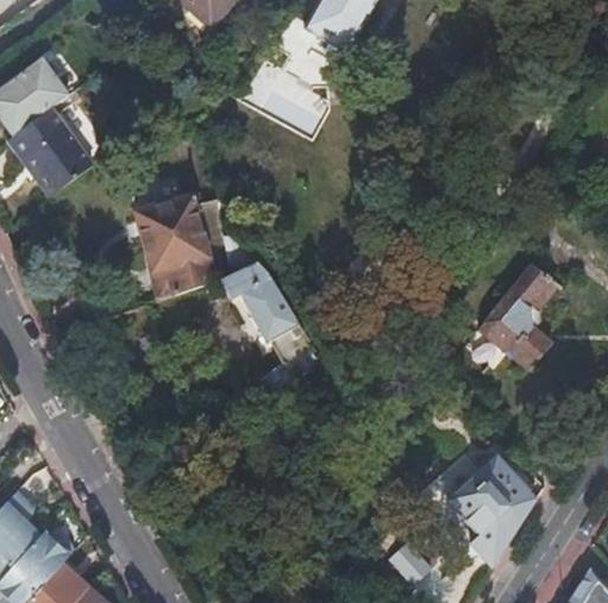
[(201,0),(217,14),(230,0),(201,0)]
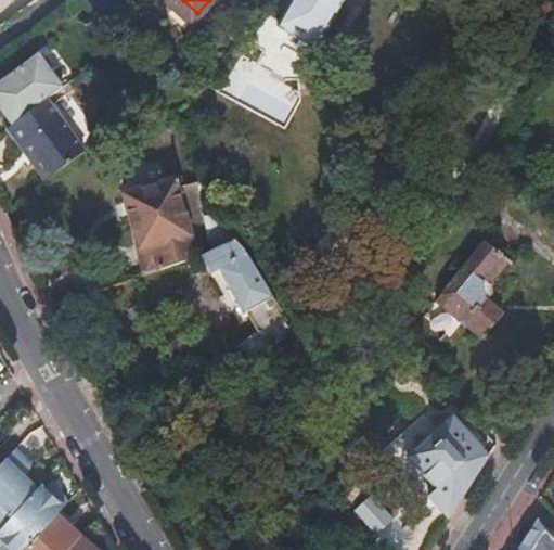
[(292,0),(279,25),(318,45),(342,0),(292,0)]
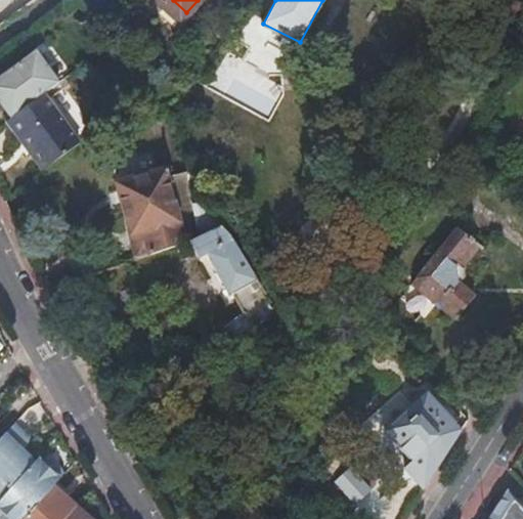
[(522,15),(521,14),(511,28),(522,37),(522,15)]
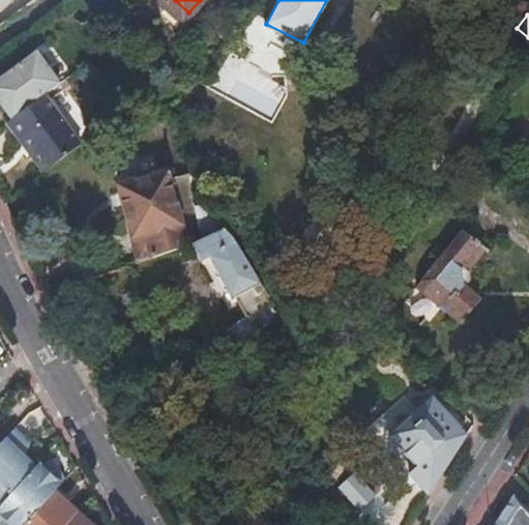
[(48,91),(61,82),(60,80),(50,67),(38,50),(0,78),(0,109),(8,120),(10,119),(48,91)]
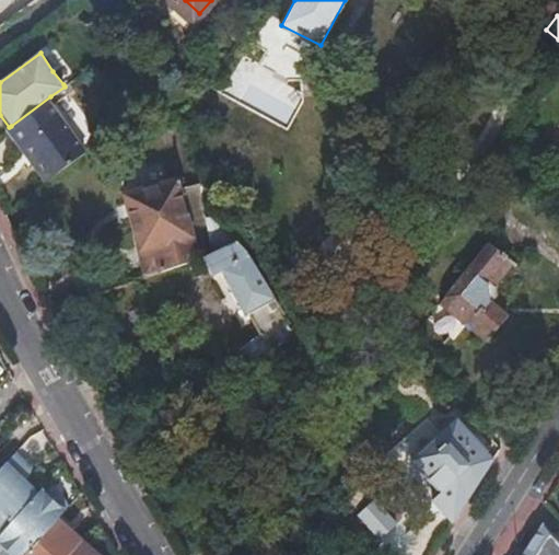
[(91,149),(50,96),(11,126),(31,152),(30,158),(47,181),(91,149)]
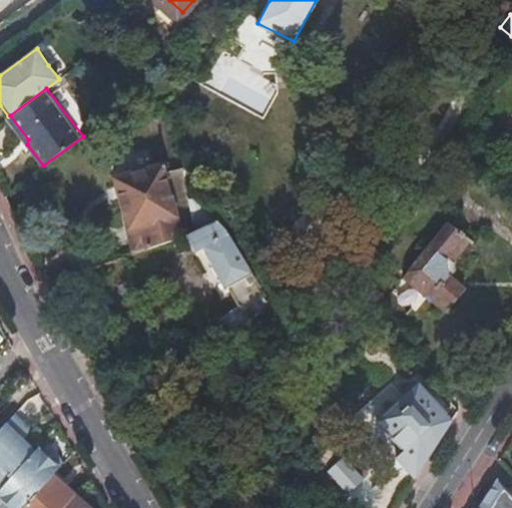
[(8,116),(6,117),(27,144),(28,139),(10,115),(8,116)]
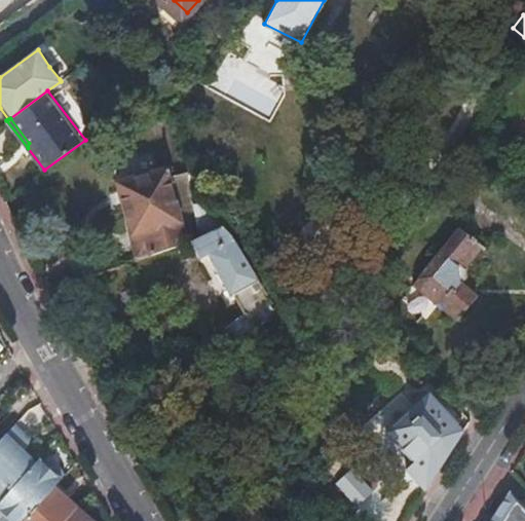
[(144,255),(192,238),(201,235),(197,216),(178,220),(182,233),(175,235),(171,223),(171,222),(158,171),(156,172),(151,150),(111,160),(117,181),(116,181),(129,232),(143,229),(148,245),(141,247),(143,254),(144,255)]
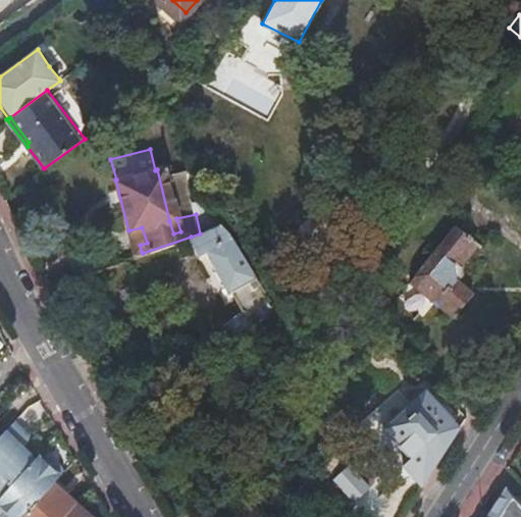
[(229,234),(191,193),(196,214),(200,234),(191,237),(201,255),(209,251),(230,293),(252,280),(261,297),(243,309),(242,309),(219,325),(221,328),(219,331),(218,332),(218,334),(218,338),(220,340),(222,342),(224,343),(226,343),(229,343),(231,341),(237,346),(278,308),(258,275),(257,276),(229,234)]
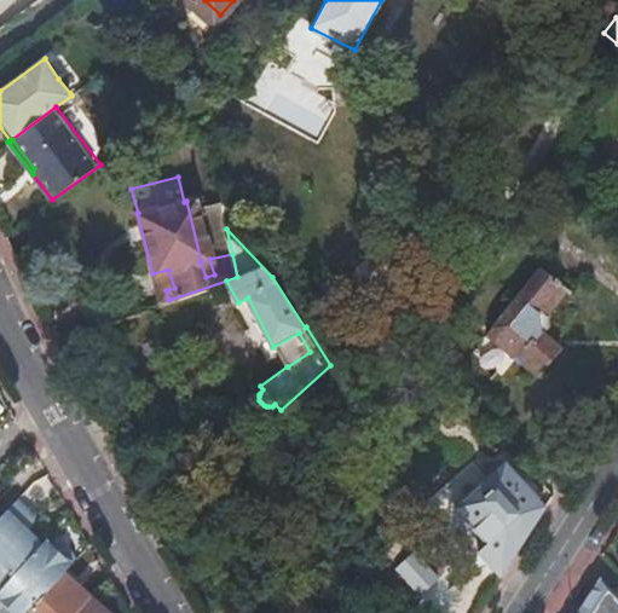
[(553,278),(539,266),(485,333),(537,374),(561,346),(541,330),(539,310),(559,285),(560,287),(562,283),(555,276),(553,278)]
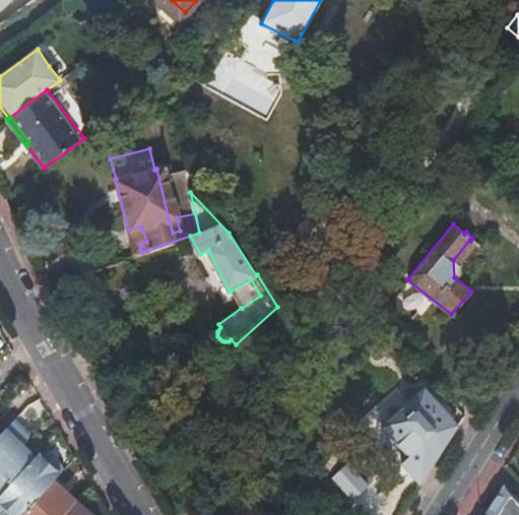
[(406,472),(419,485),(459,424),(425,386),(382,427),(409,455),(401,462),(408,468),(406,472)]
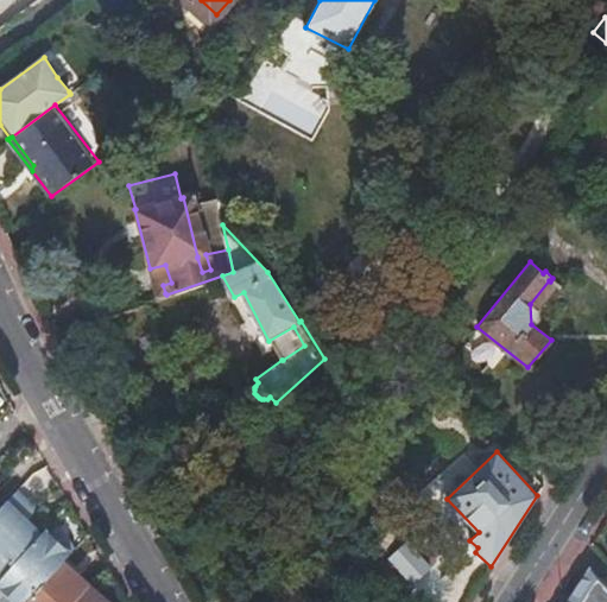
[(0,580),(42,534),(23,517),(33,505),(17,490),(0,508),(0,580)]
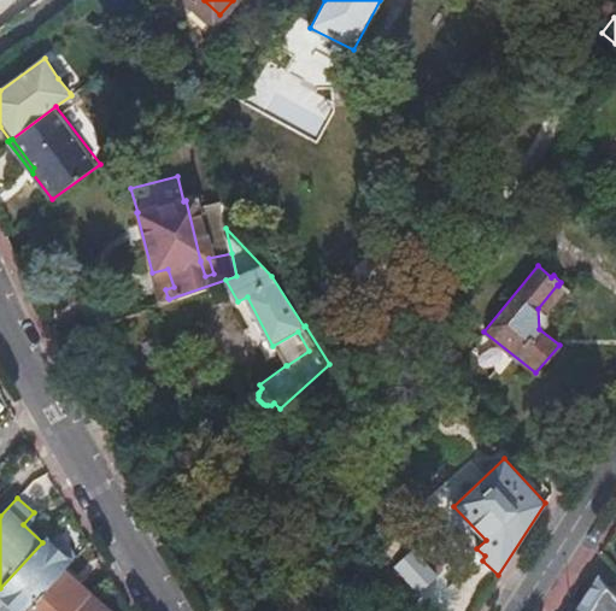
[(0,610),(28,610),(31,607),(31,606),(63,570),(64,571),(74,560),(47,538),(42,542),(0,588),(0,610)]
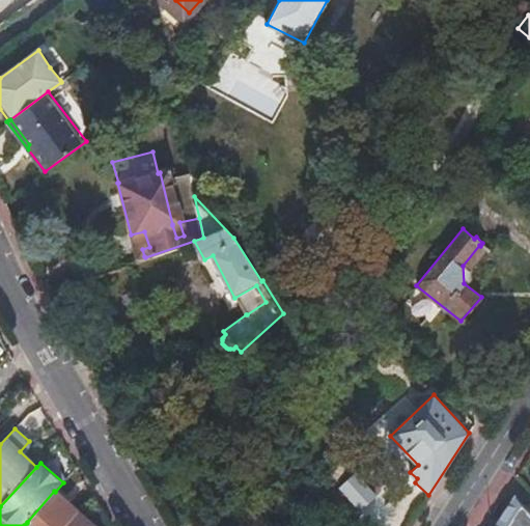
[(358,469),(340,483),(360,504),(377,489),(358,469)]
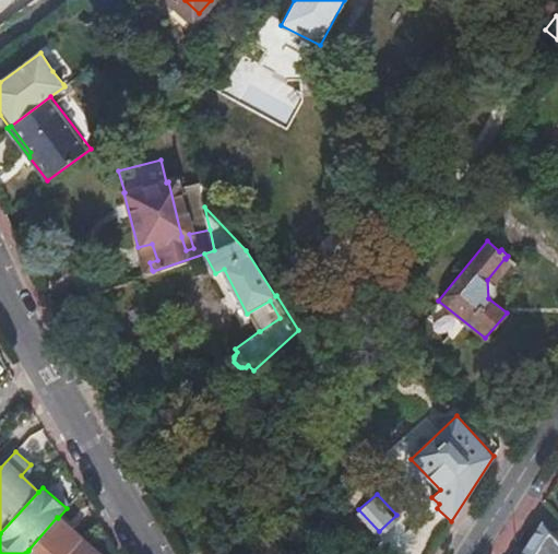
[(28,551),(25,553),(70,553),(83,539),(58,518),(57,517),(28,550),(28,551)]
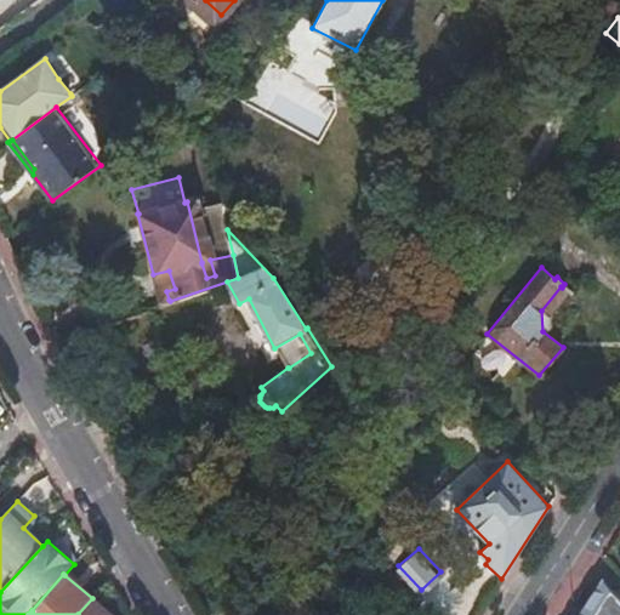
[(87,579),(80,587),(92,598),(97,594),(87,579)]
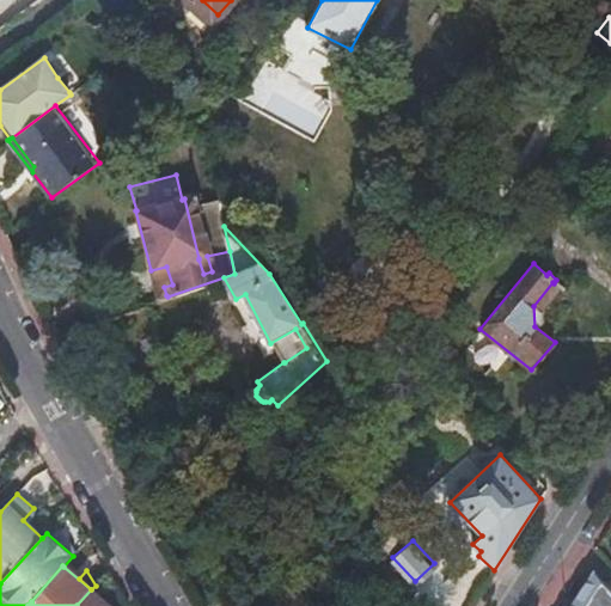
[(610,585),(606,580),(604,582),(592,570),(568,605),(610,605),(610,585)]
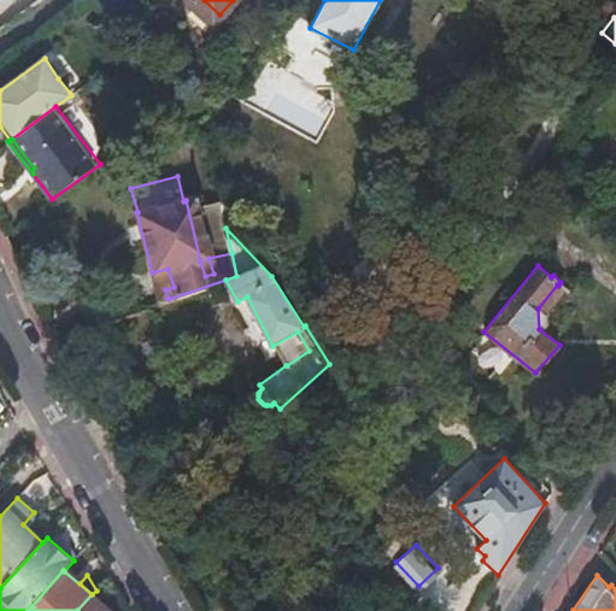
[(110,610),(92,594),(77,610),(110,610)]
